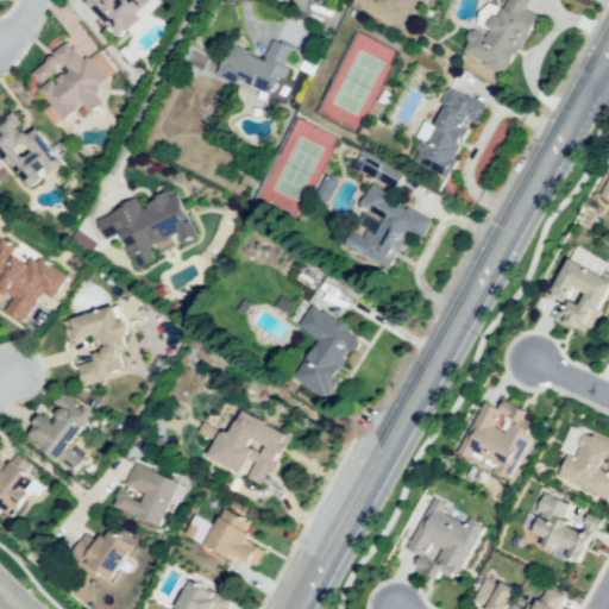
[(156,0),(139,14),(143,18),(123,36),(92,0),(156,0)]
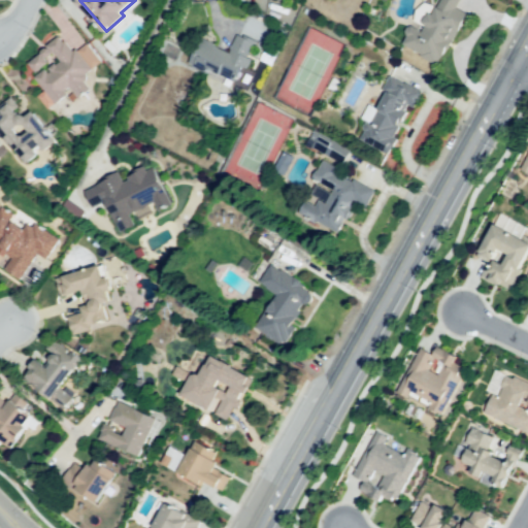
[(439,0),(435,9),(427,5),(416,27),(407,24),(395,47),(435,69),(462,18),(451,11),(456,0),(439,0)]
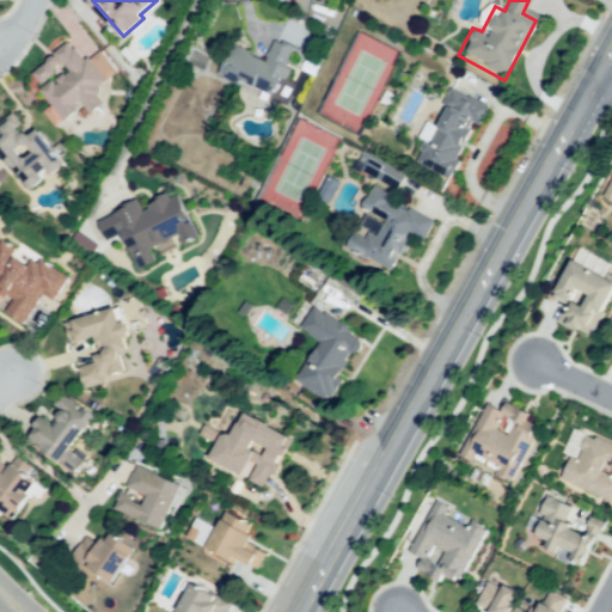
[(218,71),(279,98),(303,43),(273,30),(259,60),(228,46),(218,71)]
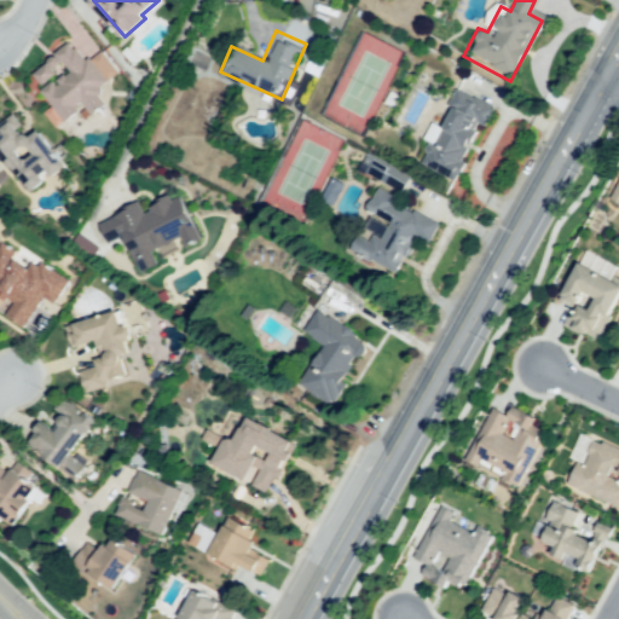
[(36,71),(75,40),(111,85),(70,119),(50,94),(75,74),(70,68),(47,86),(36,71)]
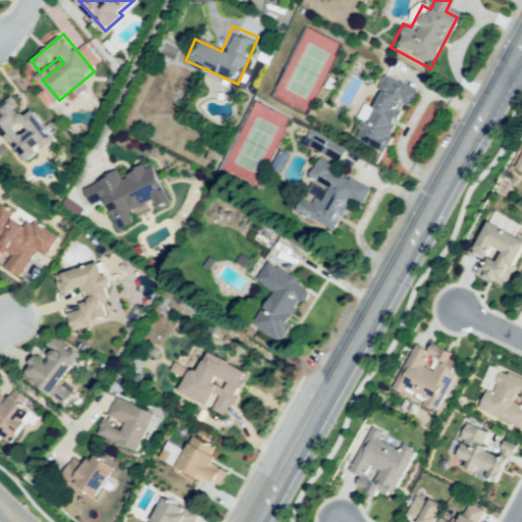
[(382,70),(349,132),(376,147),(400,104),(407,108),(417,90),(382,70)]
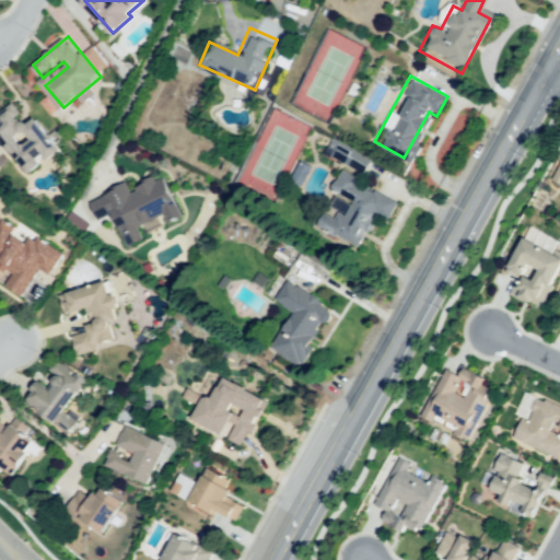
[(0,132),(31,176),(67,151),(38,109),(33,113),(22,96),(0,111),(0,132)]
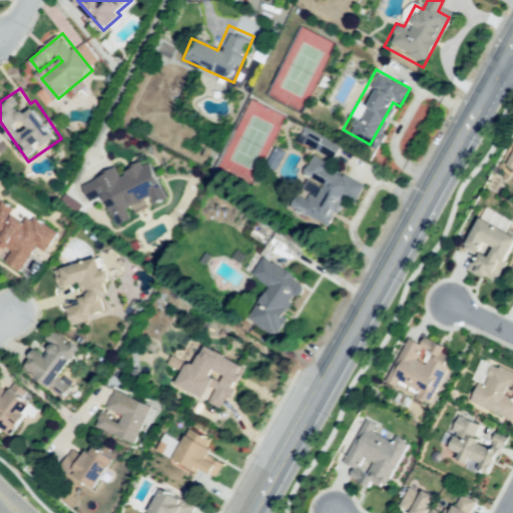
[(300,143),(332,156),(338,142),(305,129),(300,143)]
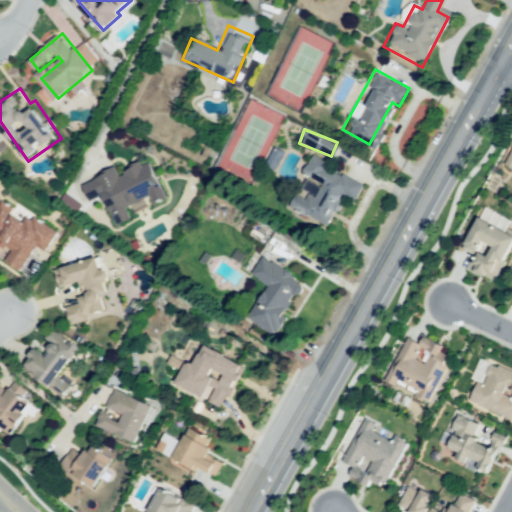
[(511,171),(501,166),(511,144),(511,171)]
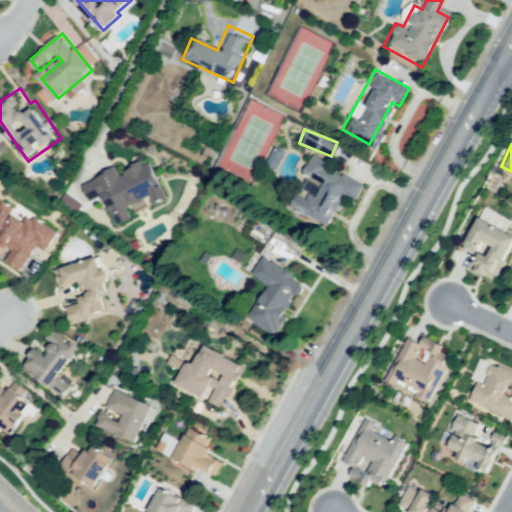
[(313,158),(366,184),(357,202),(341,194),(327,223),(288,204),(293,195),(303,200),(308,190),(315,194),(323,178),(307,170),(313,158)]
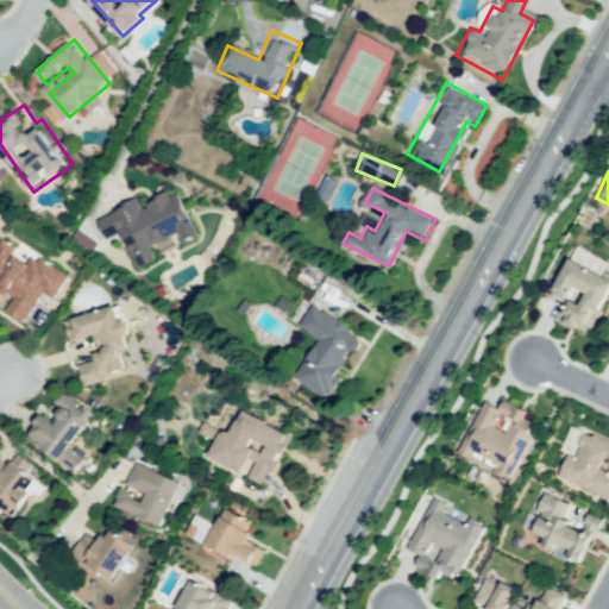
[(137,193),(143,206),(177,192),(195,234),(183,239),(180,232),(149,245),(156,259),(142,265),(129,233),(102,244),(89,213),(137,193)]
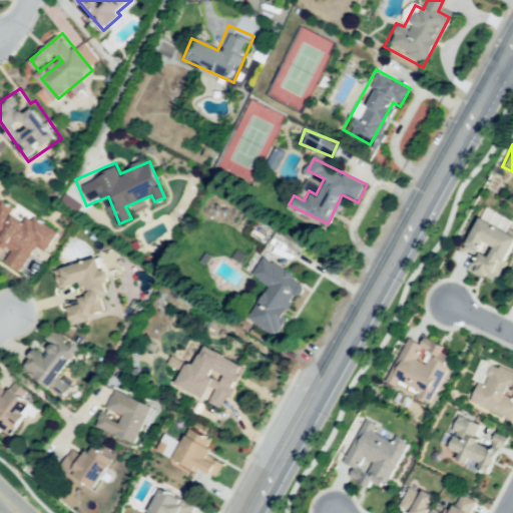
[(2,199),(0,202),(0,238),(13,246),(4,261),(22,271),(37,244),(49,251),(63,226),(29,207),(20,222),(9,216),(15,206),(2,199)]
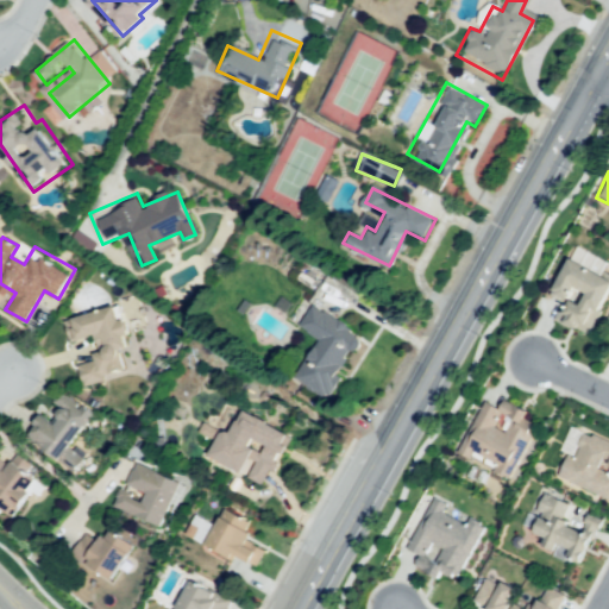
[(546,294),(566,258),(598,277),(601,271),(608,275),(608,283),(581,333),(556,319),(565,303),(573,309),(583,293),(567,284),(558,301),(546,294)]
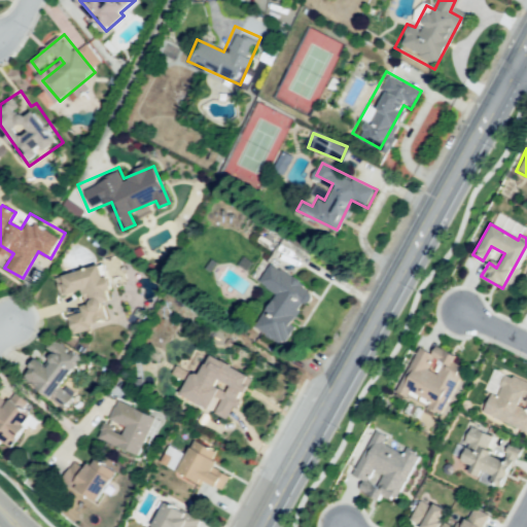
[(57,279),(108,265),(124,317),(74,330),(70,314),(85,310),(81,296),(63,302),(57,279)]
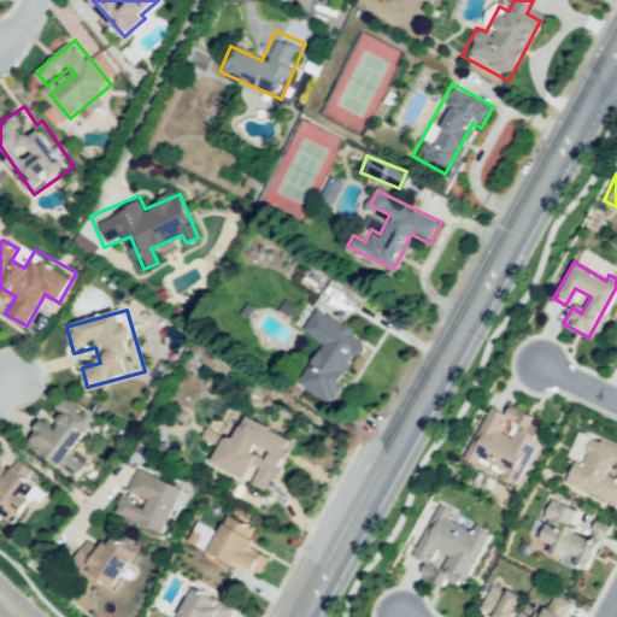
[(313,310),(365,342),(328,400),(297,381),(322,342),(301,329),(313,310)]
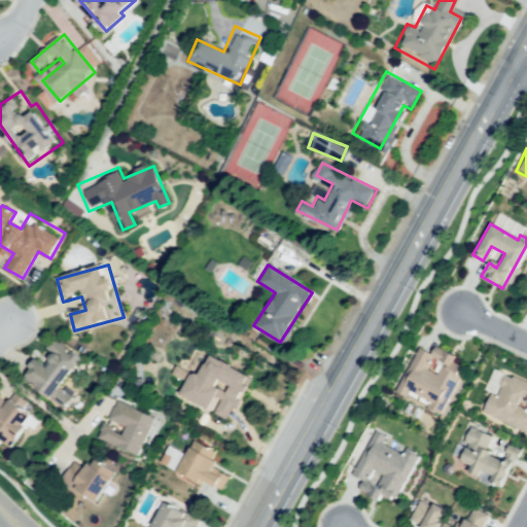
[(79,364),(53,400),(21,376),(36,356),(49,365),(57,356),(48,350),(56,340),(82,361),(79,364)]
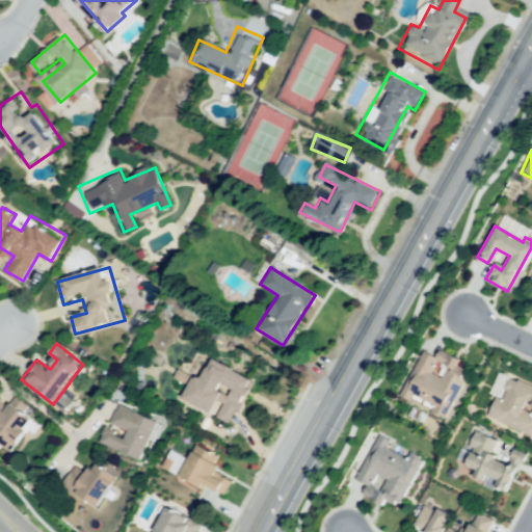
[(442,350),(437,357),(422,349),(396,396),(411,405),(416,396),(427,403),(421,414),(444,426),(470,380),(454,372),(460,361),(442,350)]
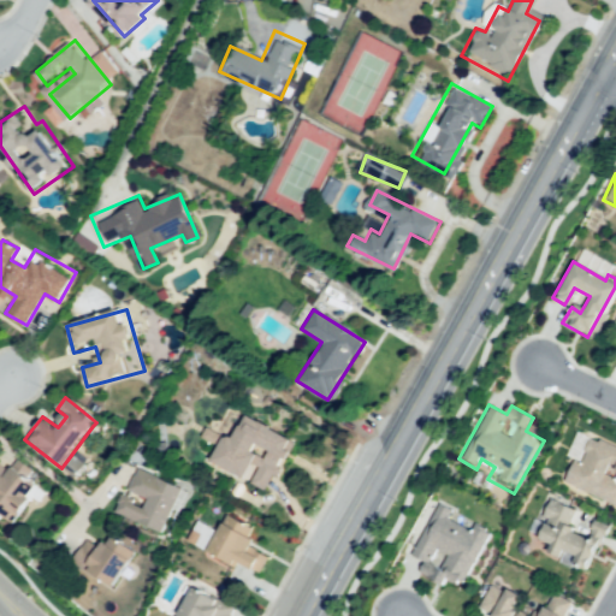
[(219,458),(246,413),(296,443),(267,491),(255,484),(265,467),(255,461),(247,475),(219,458)]
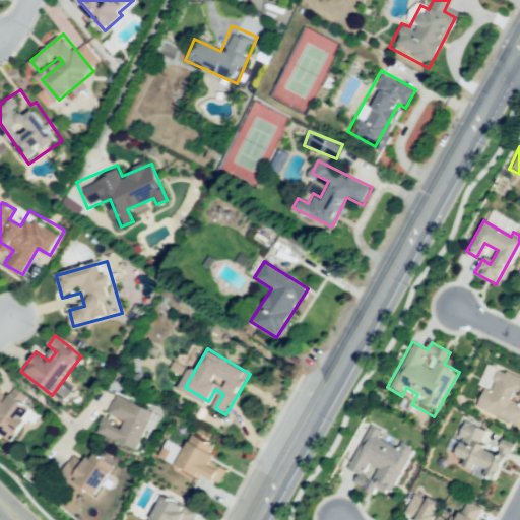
[(519,423),(518,428),(472,406),(480,388),(488,391),(498,370),(519,380),(519,378),(519,423)]
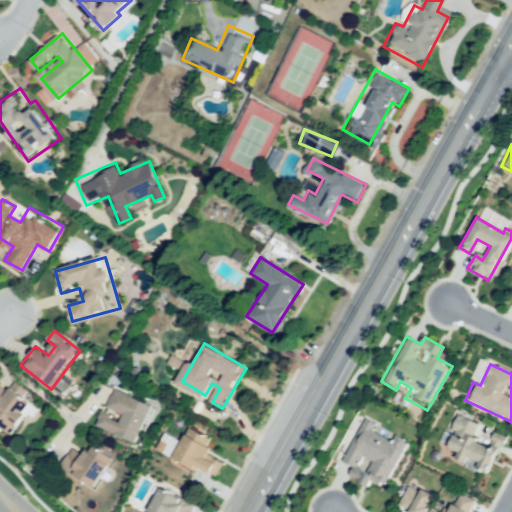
[(114,387),(150,402),(134,439),(100,425),(105,415),(120,422),(124,414),(106,406),(114,387)]
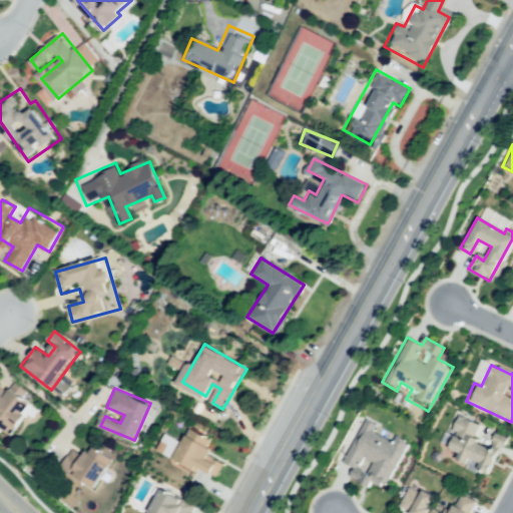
[(34,405),(9,437),(0,430),(0,392),(8,399),(14,390),(34,405)]
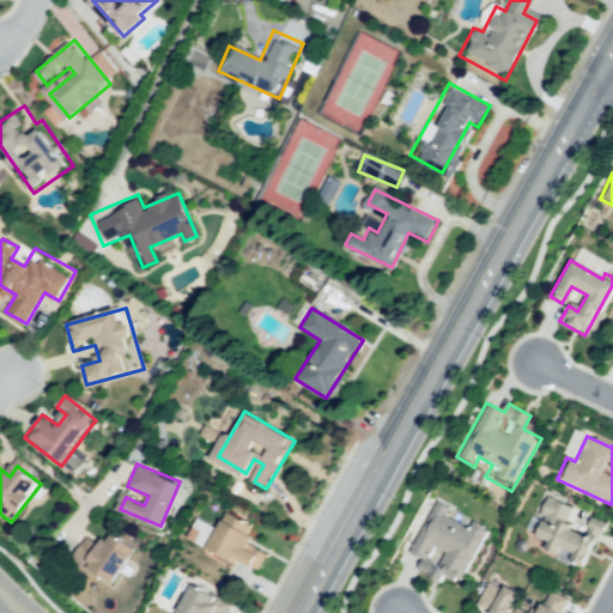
[(600,525),(576,569),(544,551),(548,542),(528,532),(546,497),(571,510),(563,527),(574,533),(583,515),(600,525)]
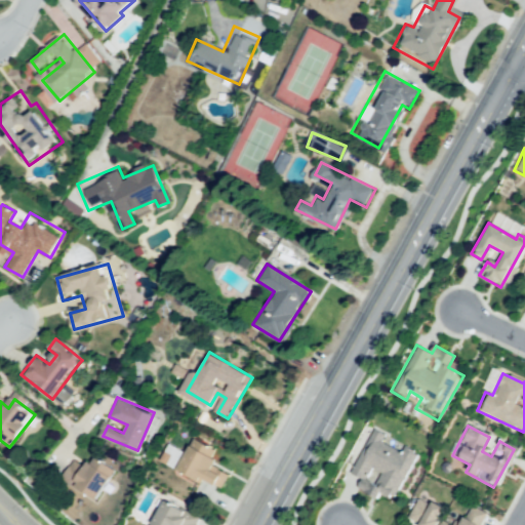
[(416,453),(391,498),(379,492),(374,501),(356,491),(360,483),(373,490),(382,475),(368,468),(362,480),(350,473),(373,431),(384,436),(379,441),(400,452),(403,446),(416,453)]
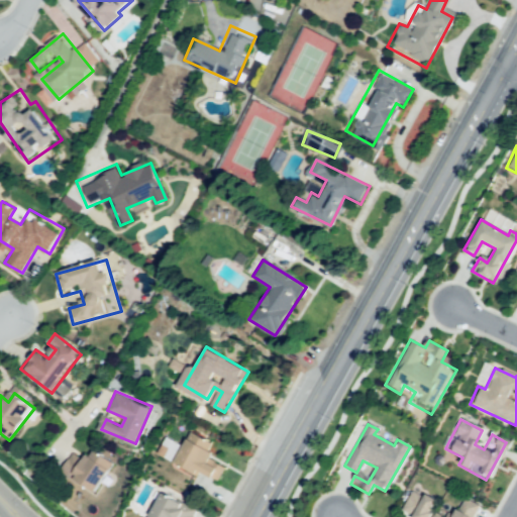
[(193,425),(174,463),(199,477),(203,470),(219,478),(225,466),(211,458),(220,439),(193,425)]
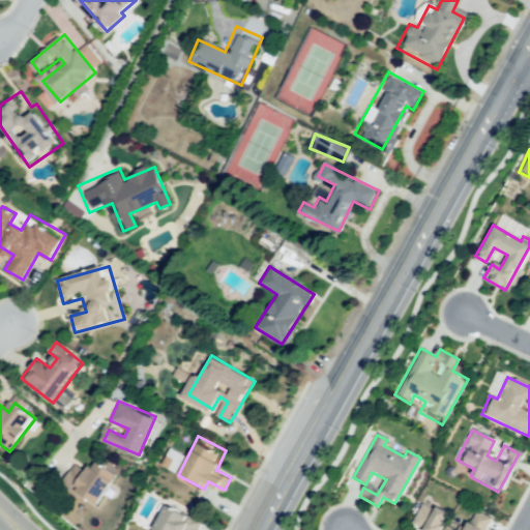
[(97,460),(89,473),(81,467),(69,484),(100,505),(120,475),(97,460)]
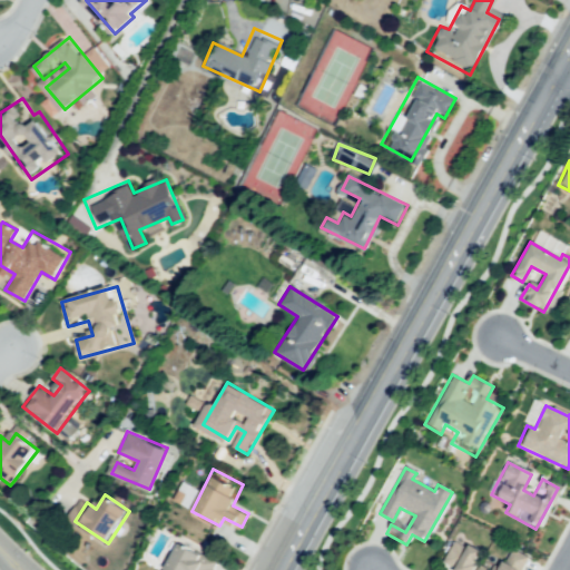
[(452,542),(441,559),(452,567),(449,569),(470,569),(473,566),(469,563),(478,551),(463,542),(460,548),(452,542)]
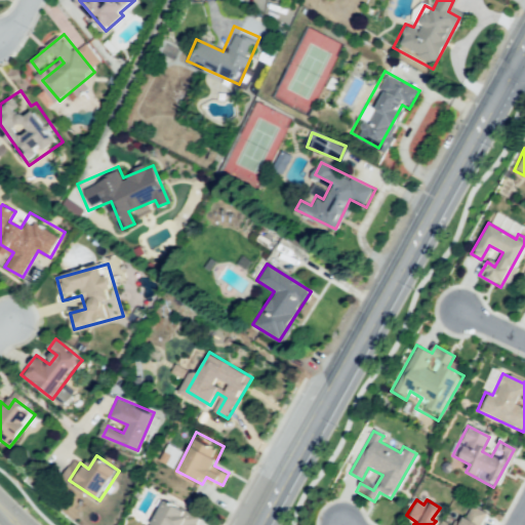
[(148,524),(163,500),(201,520),(198,524),(148,524)]
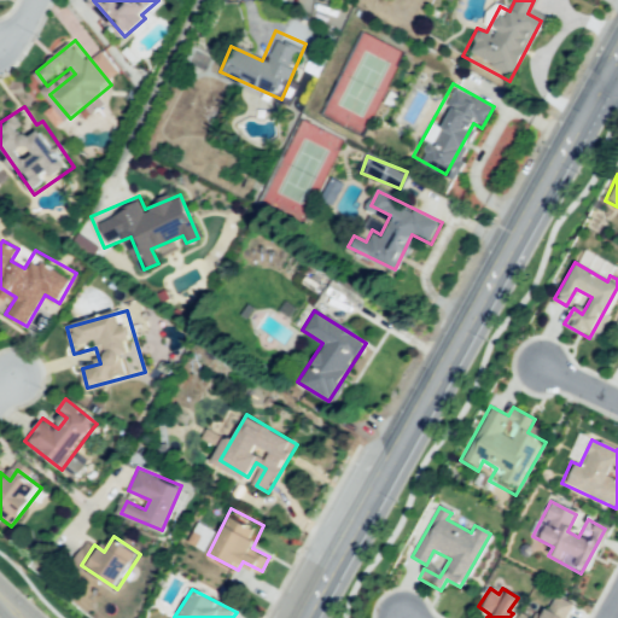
[(517,617),(564,617),(572,605),(553,594),(537,617),(535,617),(522,610),(517,617)]
